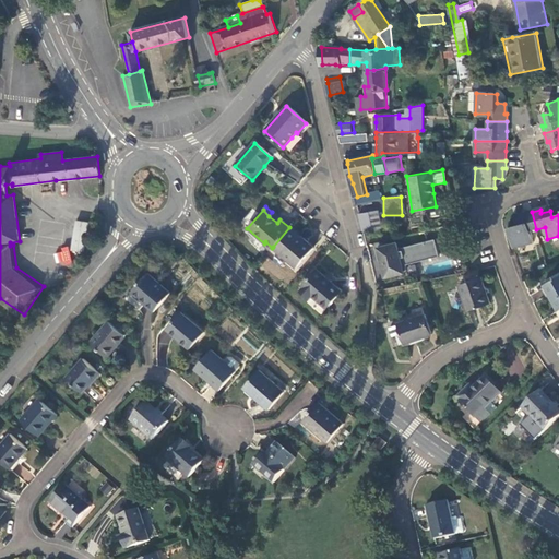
[(379,211),(360,214),(364,230),(382,228),(379,211)]
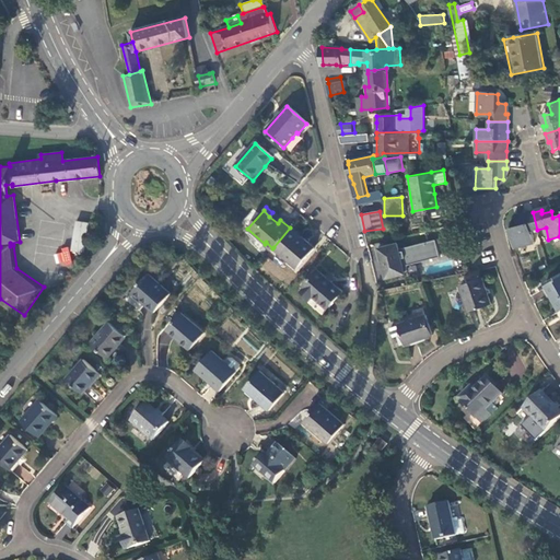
[(277,217),(272,212),(269,217),(278,223),(280,220),(277,217)]
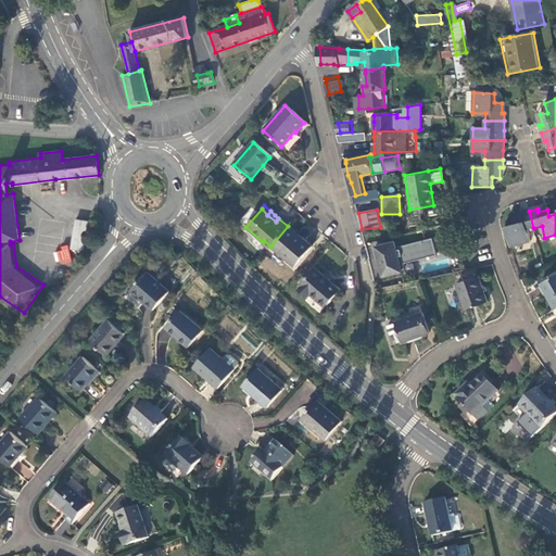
[(526,230),(533,228),(529,211),(520,213),(521,215),(513,217),(514,224),(514,226),(505,228),(509,247),(529,242),(526,230)]
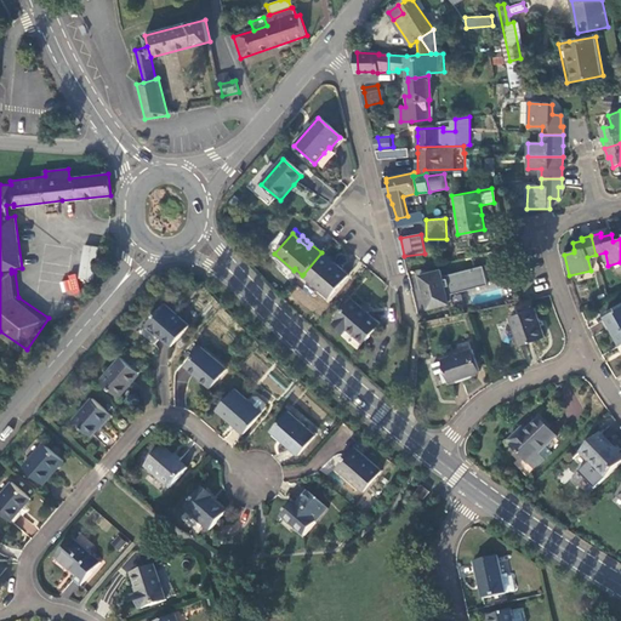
[(92,281),(97,246),(81,245),(78,280),(92,281)]
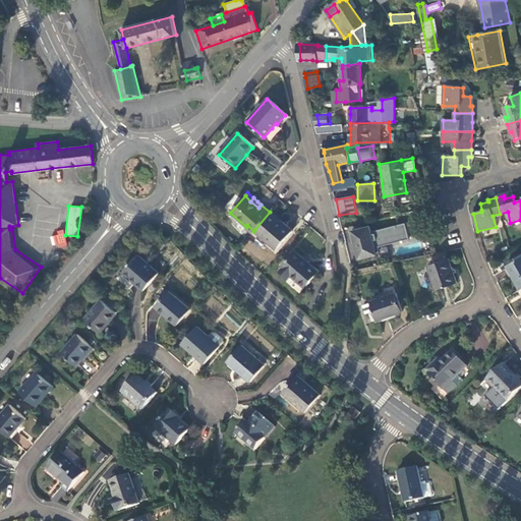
[(420,224),(418,211),(410,213),(412,226),(420,224)]
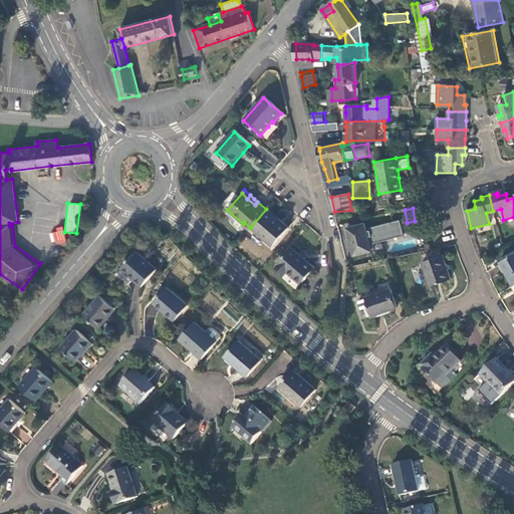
[(276,218),(266,209),(251,227),(272,245),(287,228),(276,218)]
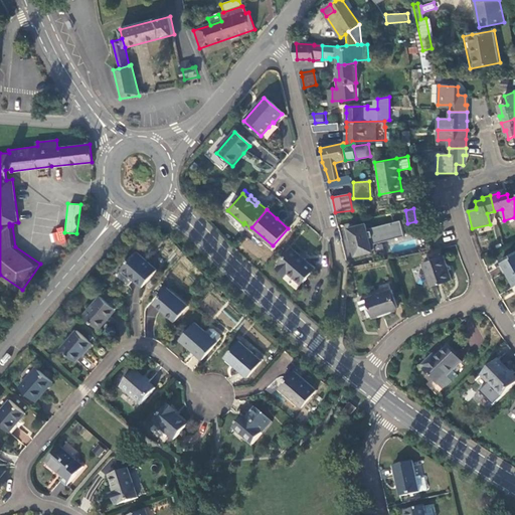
[(366,229),(365,224),(349,228),(355,254),(372,251),(371,249),(374,249),(374,244),(403,237),(400,221),(366,229)]
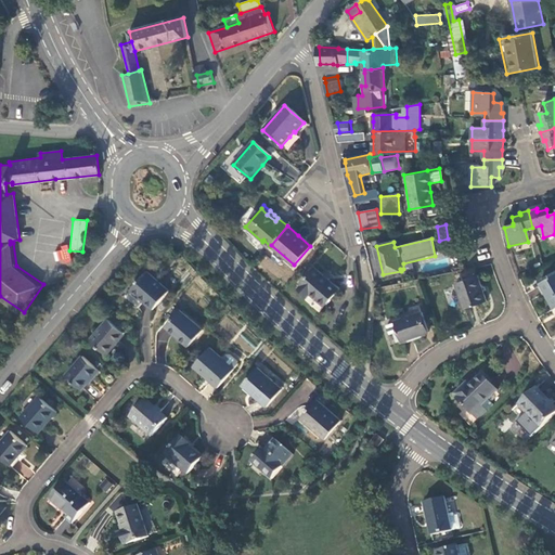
[(57,246),(59,263),(71,263),(69,245),(57,246)]
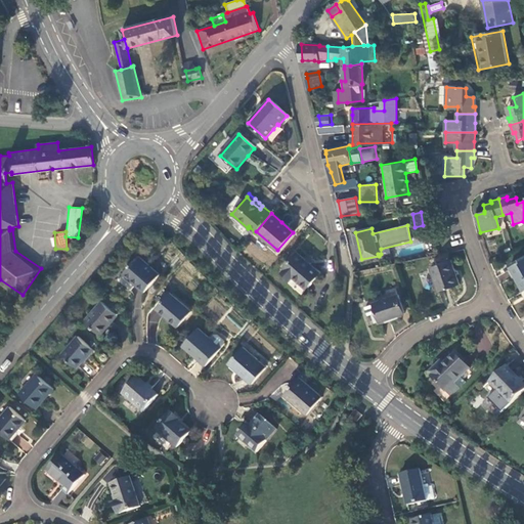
[(307,262),(296,253),(281,269),(282,270),(280,272),(290,279),(292,277),(305,290),(319,272),(307,262)]
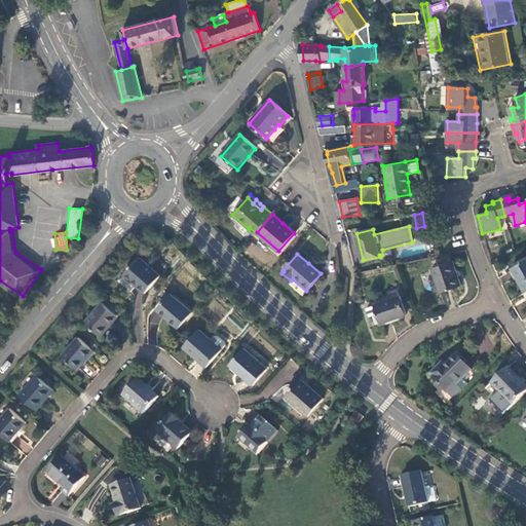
[(159,277),(138,259),(120,278),(134,291),(137,287),(140,290),(145,294),(159,277)]
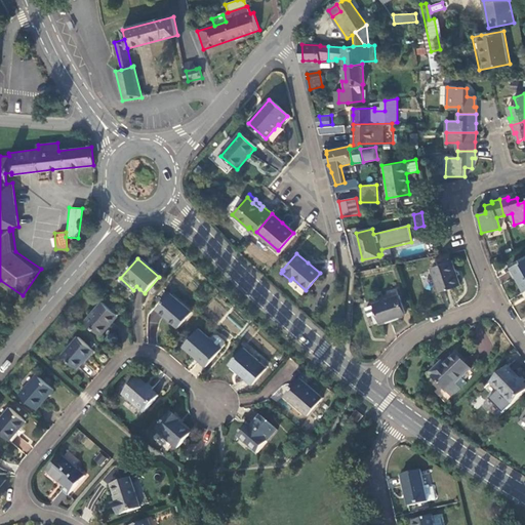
[(517,281),(523,293),(524,291),(524,259),(510,269),(517,281)]
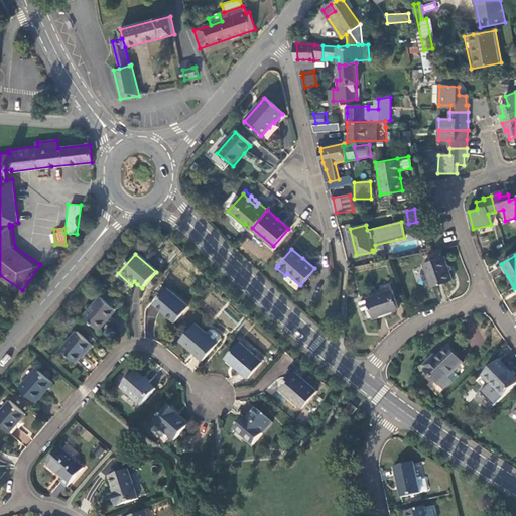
[(444,258),(423,265),(431,288),(444,283),(452,281),(444,258)]
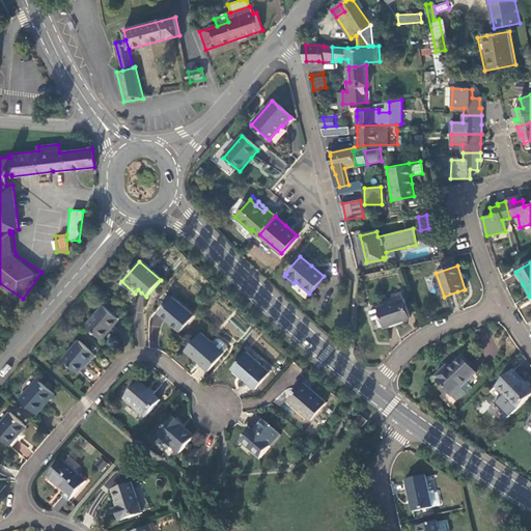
[(397,324),(410,319),(402,300),(402,299),(400,294),(391,297),(393,303),(376,309),(383,329),(397,324)]
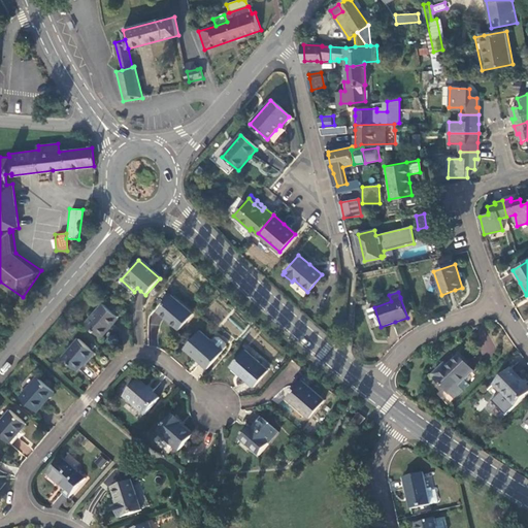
[(193,314),(170,295),(157,311),(165,319),(179,330),(193,314)]
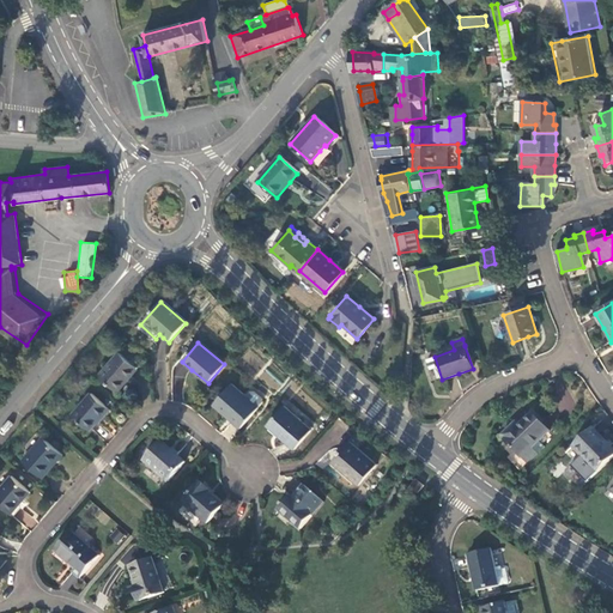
[(134,368),(117,353),(98,377),(117,393),(125,383),(123,381),(128,376),(134,368)]
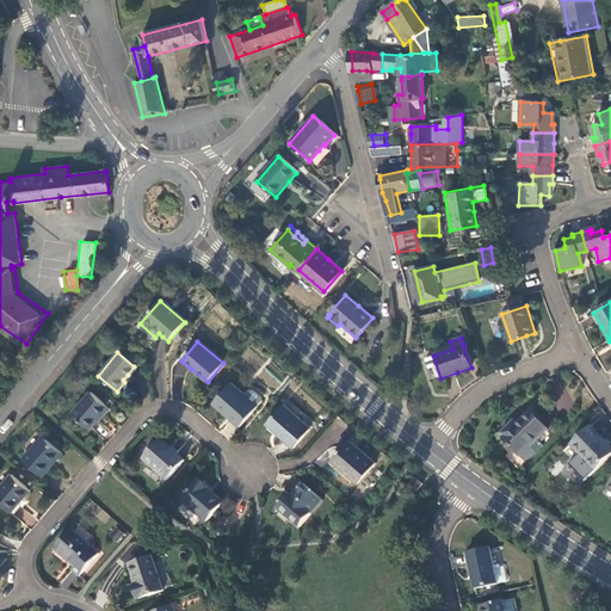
[(257,408),(229,384),(213,405),(226,417),(239,427),(257,408)]
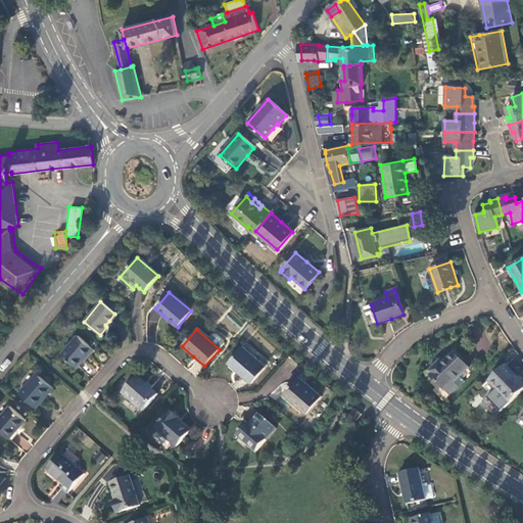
[(94,349),(78,336),(62,355),(77,368),(83,360),(87,354),(88,357),(94,349)]
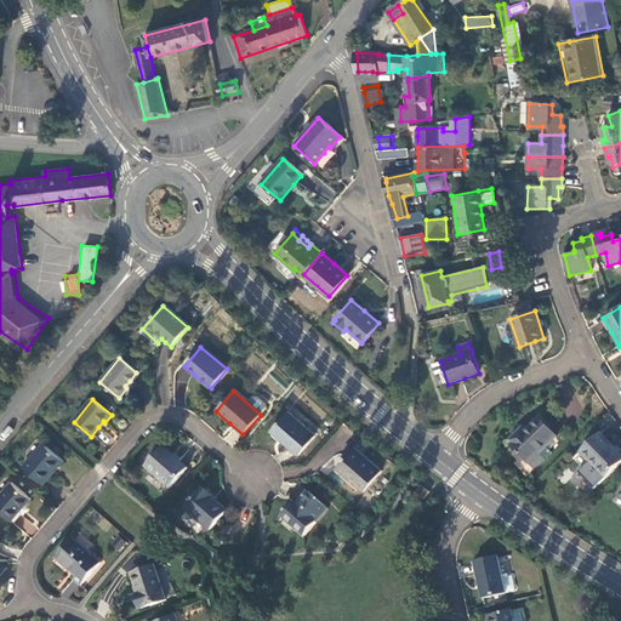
[(315,437),(286,412),(271,431),(285,443),(298,456),(315,437)]
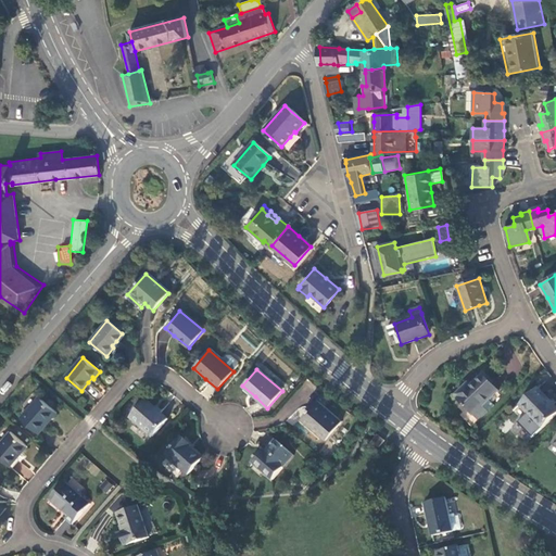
[(455,396),(475,416),(482,408),(497,393),(481,376),(475,382),(470,388),(466,391),(463,388),(455,396)]
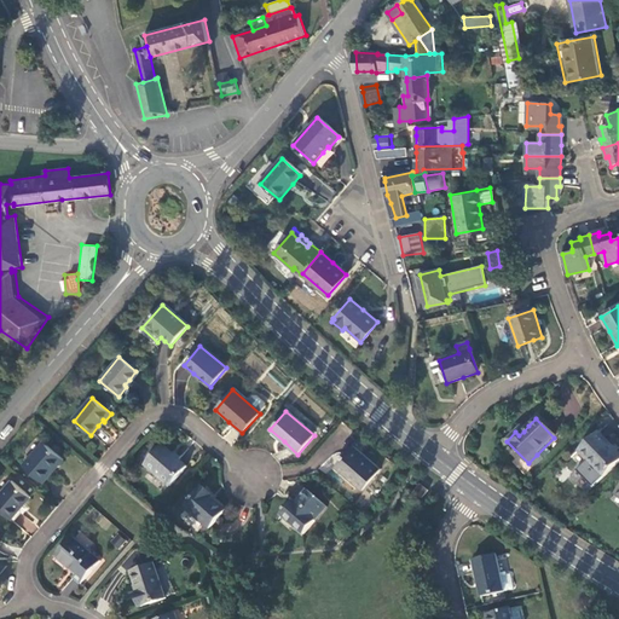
[(618,457),(609,447),(597,435),(578,453),(603,479),(618,463),(618,457)]
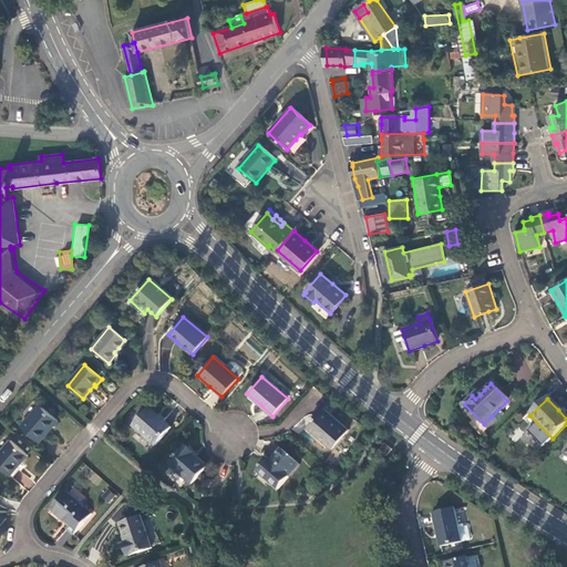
[(58,421),(40,405),(21,426),(39,443),(49,431),(58,421)]
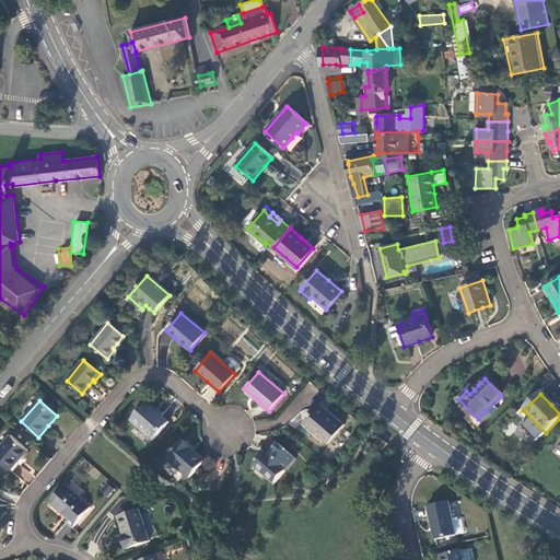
[(342,426),(318,404),(302,422),(313,432),(327,444),(342,426)]
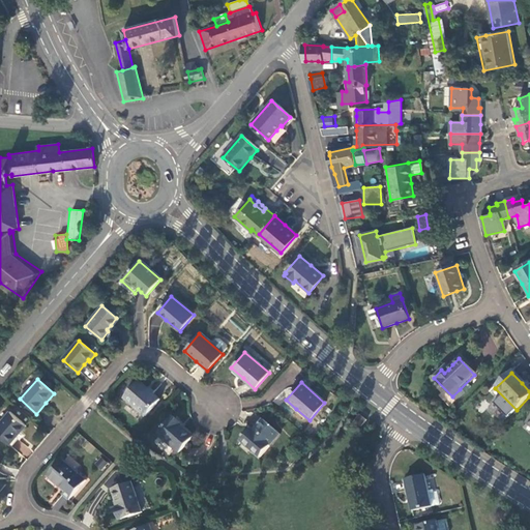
[(150,393),(139,384),(125,401),(145,418),(159,402),(150,393)]
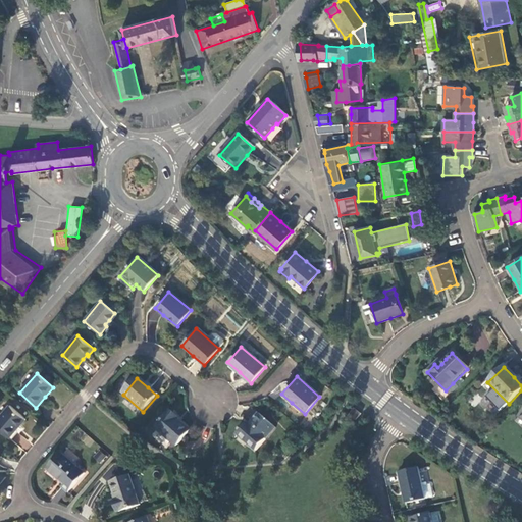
[(459,388),(453,383),(446,390),(451,397),(459,388)]
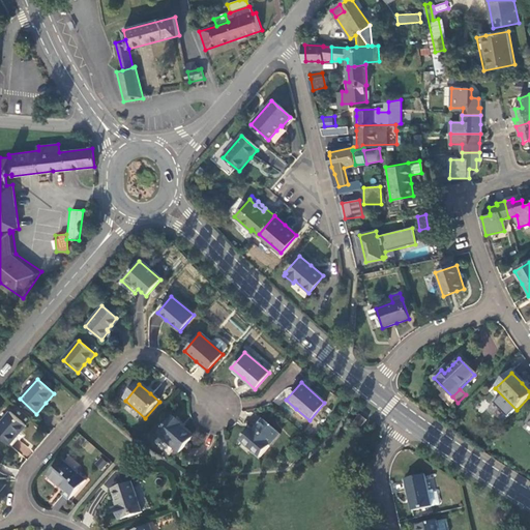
[(25,427),(9,413),(0,423),(0,436),(9,444),(18,435),(25,427)]
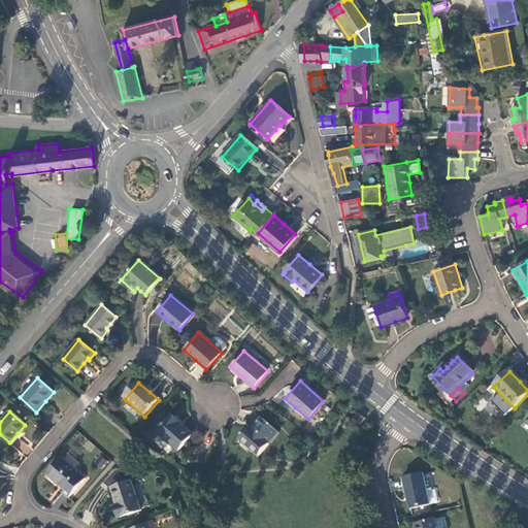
[(364,420),(358,415),(353,421),(359,426),(364,420)]
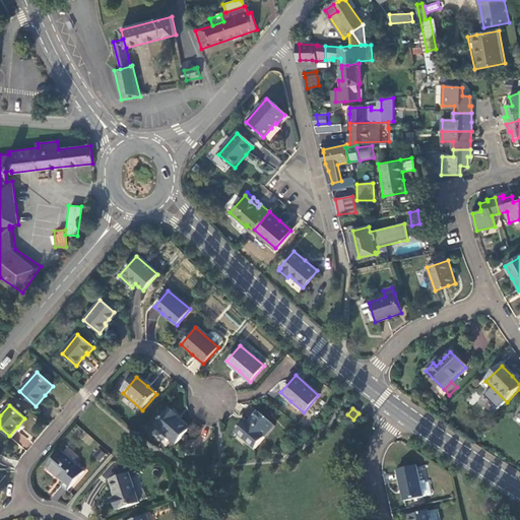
[(154,428),(175,445),(188,430),(180,423),(175,419),(178,416),(170,409),(154,428)]
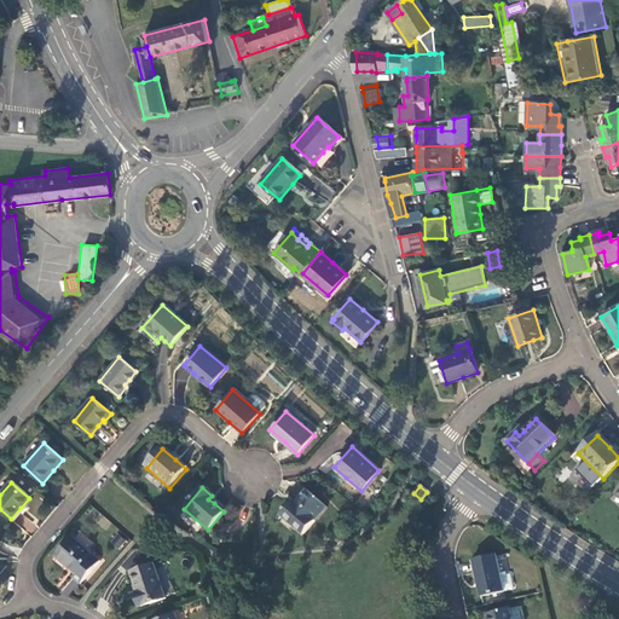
[(327,507),(306,489),(299,497),(293,504),(290,502),(275,520),(278,521),(283,515),(294,524),(293,525),(304,534),(327,507)]
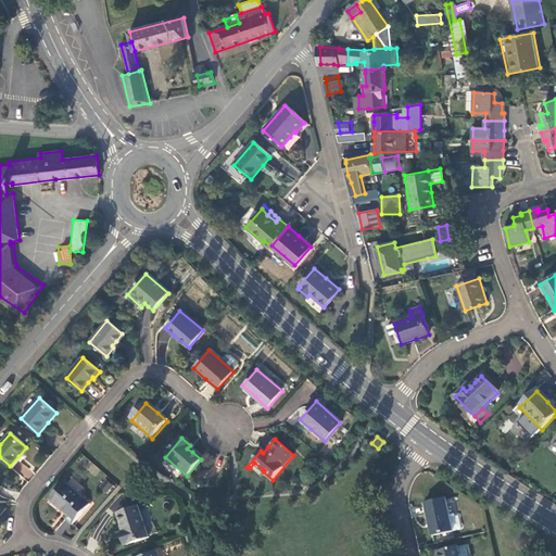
[(105,480),(100,488),(108,493),(113,484),(105,480)]
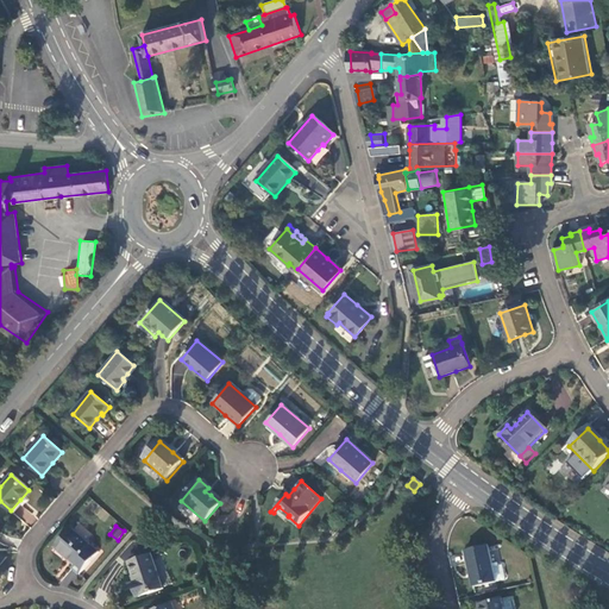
[(98,553),(71,532),(64,541),(62,540),(54,548),(67,559),(74,565),(71,569),(79,576),(98,553)]
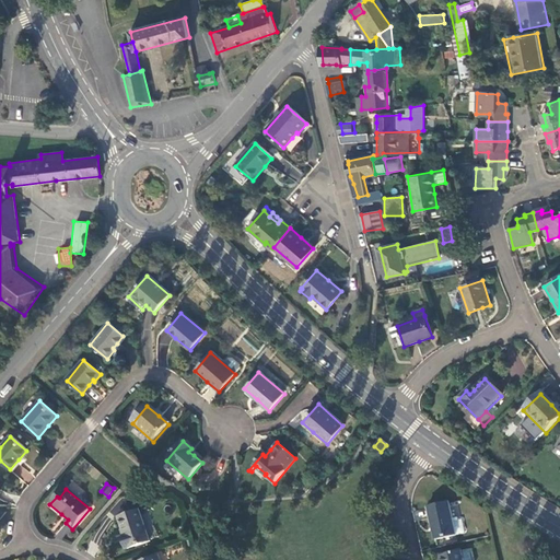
[(428,506),(434,539),(456,535),(453,523),(448,502),(428,506)]
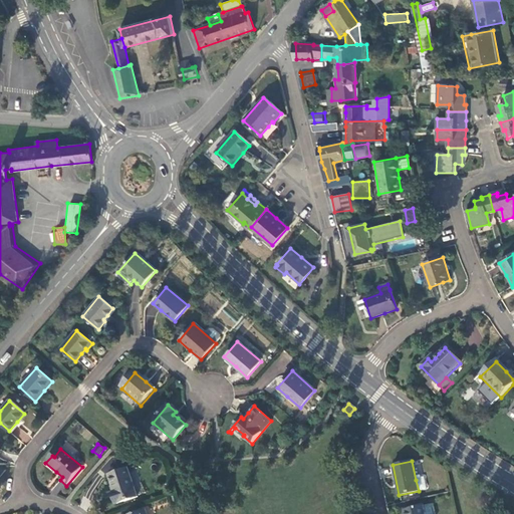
[(137,498),(126,470),(108,476),(114,493),(111,494),(113,498),(115,505),(137,498)]
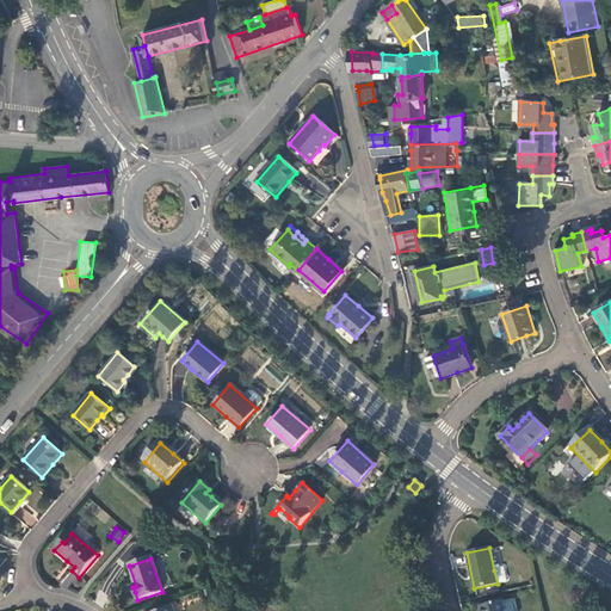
[(494,571),(498,584),(505,581),(503,569),(494,571)]
